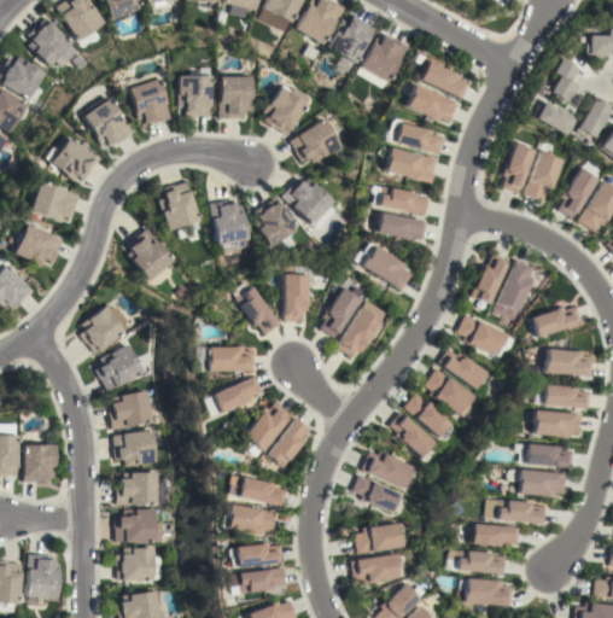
[(79,40),(62,15),(63,15),(59,9),(71,0),(91,0),(105,22),(79,40)]
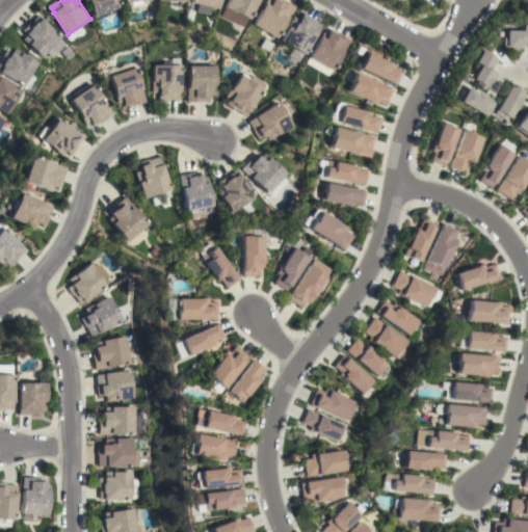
[(119,0),(122,7),(106,14),(107,17),(100,20),(99,16),(97,17),(89,0),(119,0)]
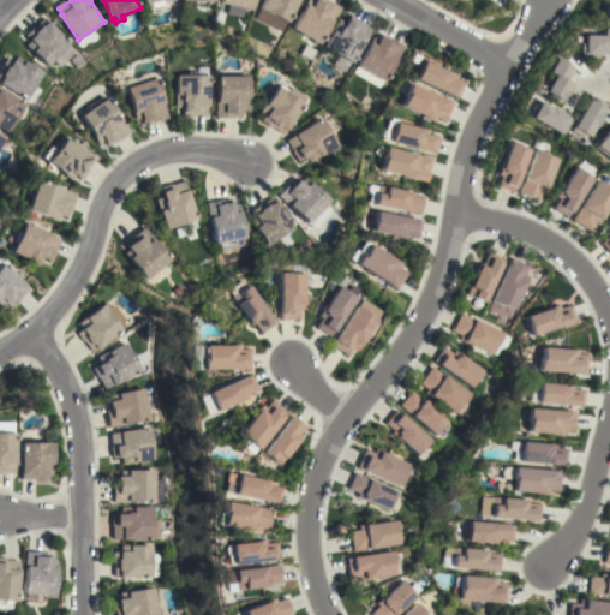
[(223,3),(223,0),(256,0),(255,10),(223,3)]
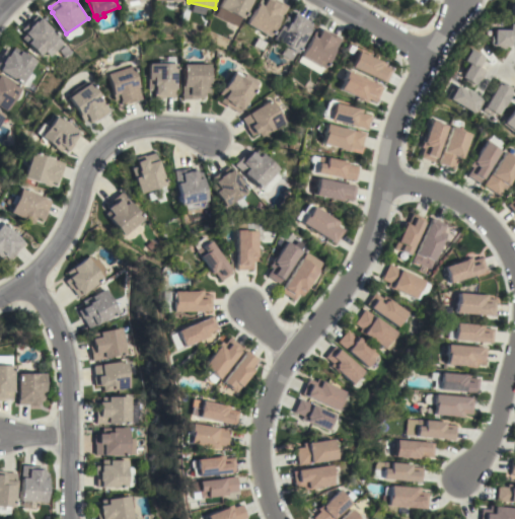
[(253,0),(245,18),(221,7),(224,0),(253,0)]
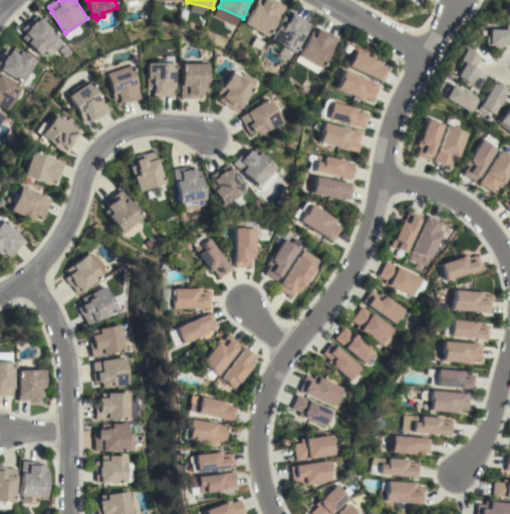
[(247,23),(258,3),(262,6),(265,0),(277,0),(287,6),(280,19),(279,18),(269,36),(247,23)]
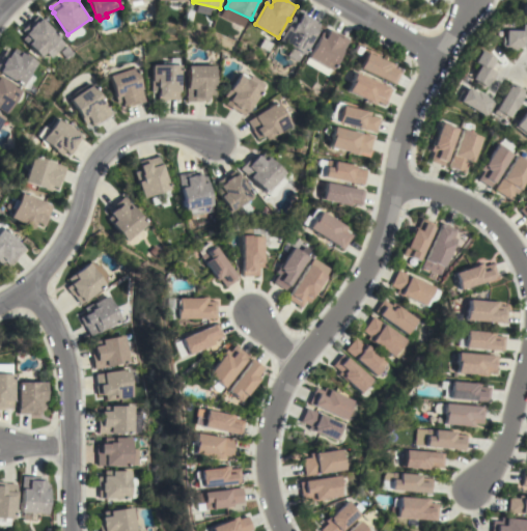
[(307,54),(306,54),(301,61),(292,56),(296,48),(282,40),(296,17),(301,20),(303,16),(304,16),(306,12),(314,18),(313,19),(324,24),(307,54)]
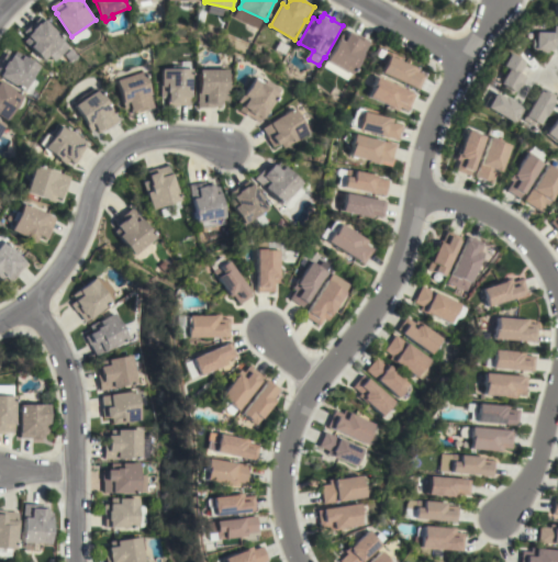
[(46,60),(26,42),(31,37),(25,32),(33,24),(34,25),(42,17),(66,40),(46,60)]
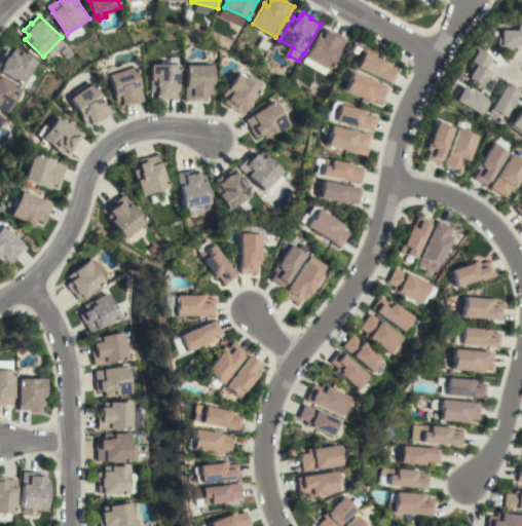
[(521,40),(521,46),(515,46),(515,49),(508,49),(508,46),(500,46),(500,44),(499,44),(499,37),(500,37),(500,35),(502,35),(502,30),(518,30),(518,24),(521,24),(521,40)]
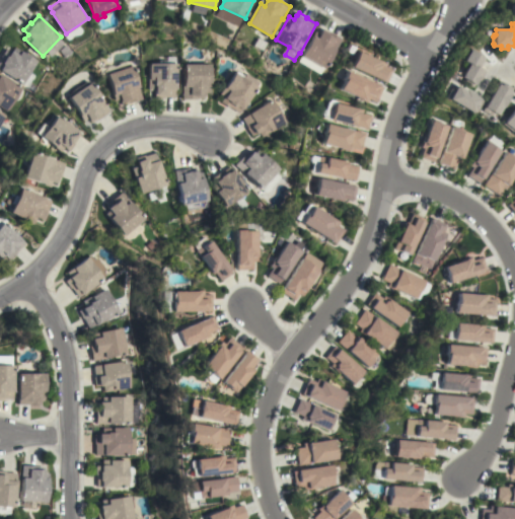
[(70,42),(84,31),(79,25),(65,35),(70,42)]
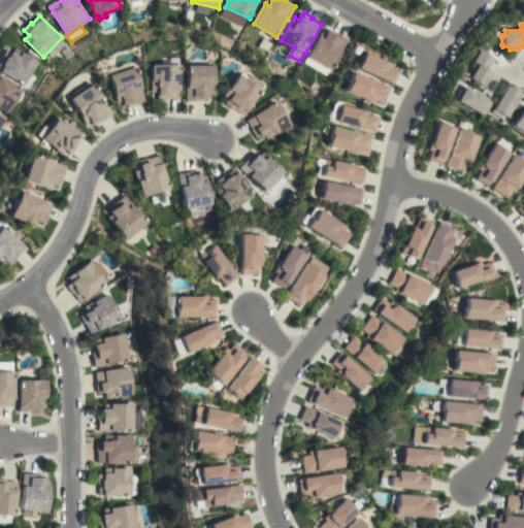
[(308,57),(320,37),(325,39),(330,29),(336,33),(337,32),(350,39),(332,70),(308,57)]
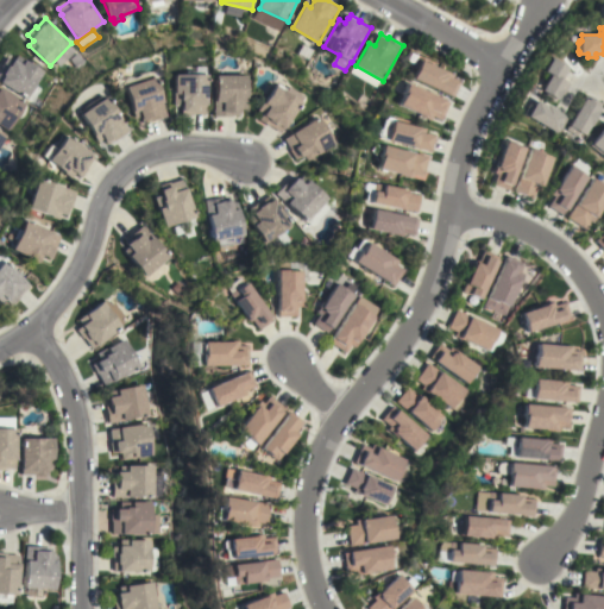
[(29,98),(18,92),(2,82),(2,81),(0,80),(0,75),(6,67),(5,67),(10,57),(17,62),(20,56),(45,71),(29,98)]
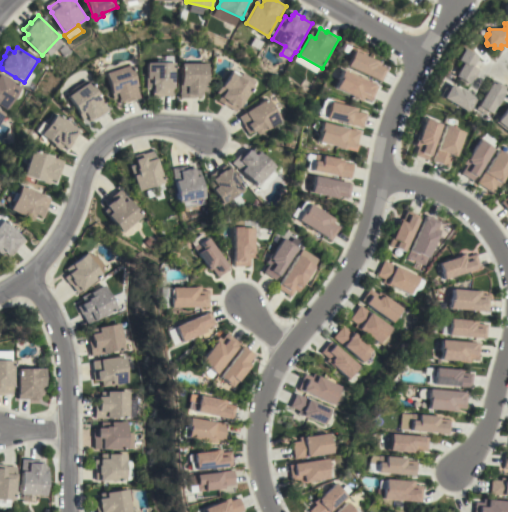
[(464,63),(459,60),(465,49),(475,55),(476,54),(479,56),(473,67),(481,71),(476,80),(473,78),(469,86),(467,85),(467,86),(459,82),(461,79),(457,76),(464,63)]
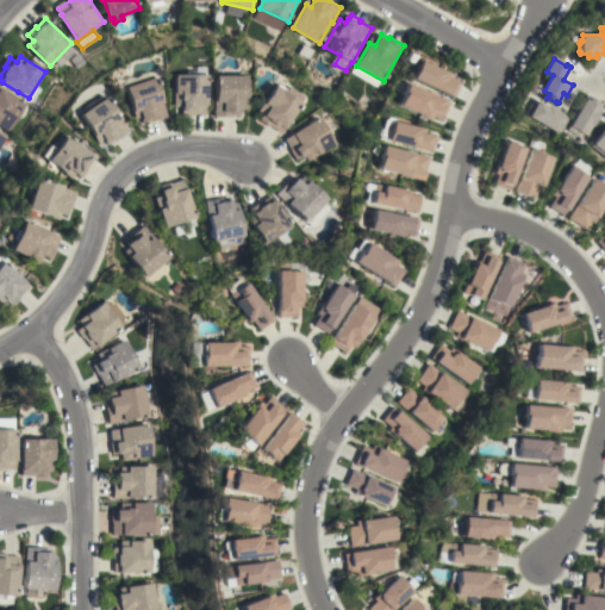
[(456,97),(416,79),(423,60),(455,74),(453,78),(463,82),(456,97)]
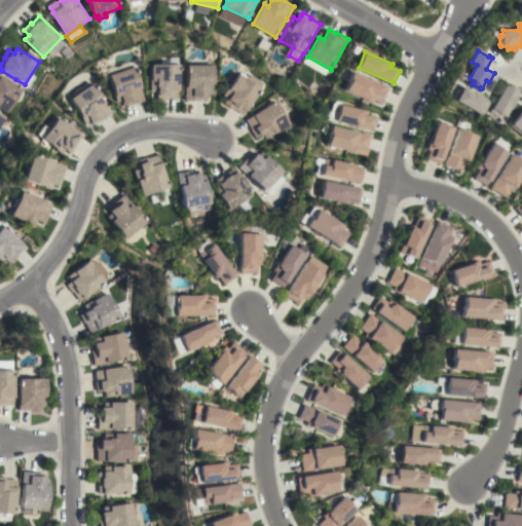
[(152,65),(161,65),(161,62),(170,62),(170,64),(179,65),(179,99),(169,99),(169,100),(158,100),(158,97),(157,97),(157,91),(151,91),(152,65)]
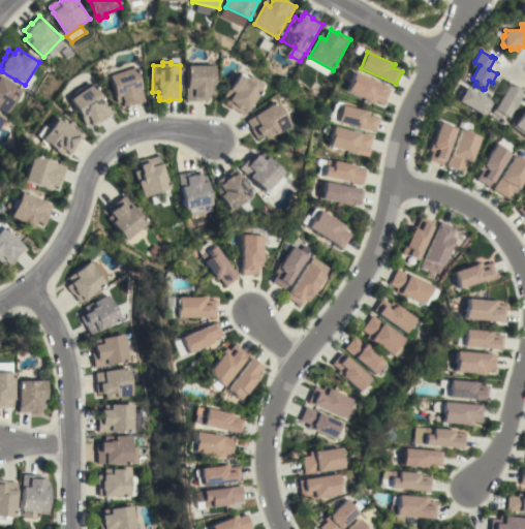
[(214,65),(214,94),(209,94),(209,100),(202,100),(202,101),(188,101),(187,66),(214,65)]
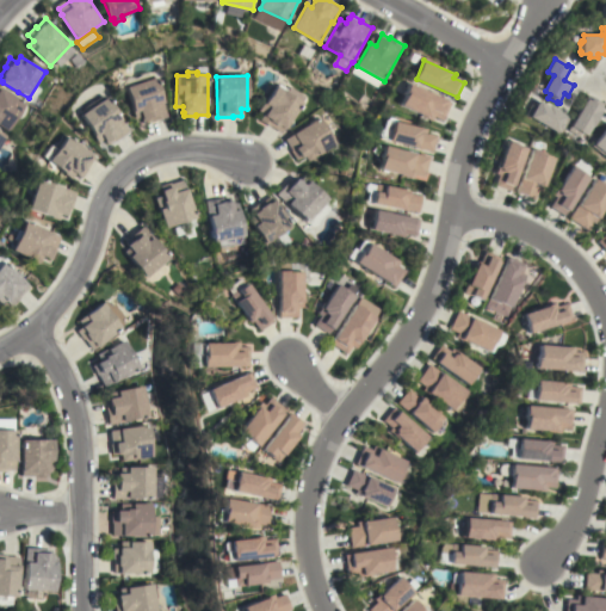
[(127,87),(155,78),(168,116),(153,122),(152,121),(144,123),(142,117),(137,118),(127,87)]
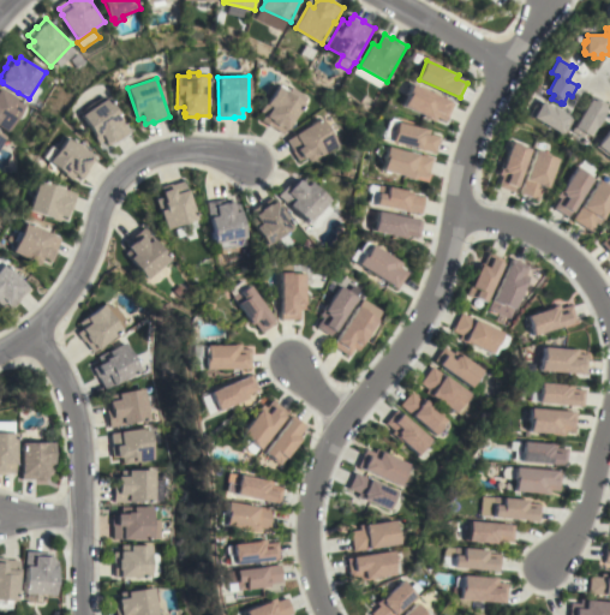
[(279,87),(281,84),(291,91),(293,87),(308,97),(304,103),(305,105),(285,135),(274,126),(273,127),(263,121),(267,115),(262,112),(279,87)]
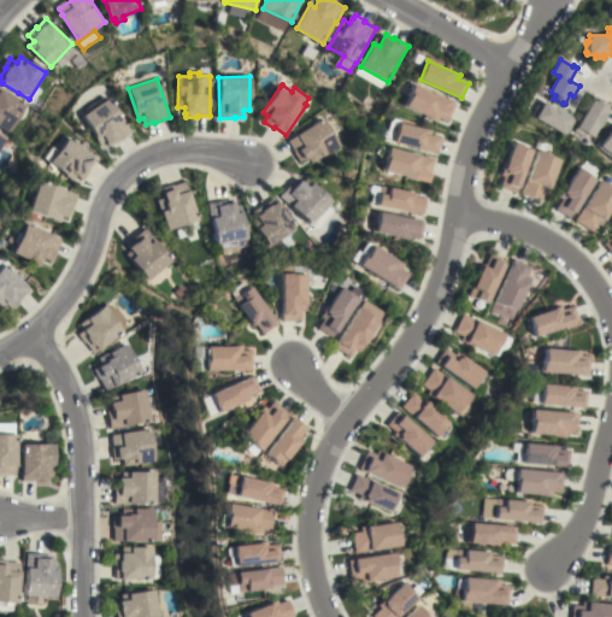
[(449,122),(441,118),(439,122),(428,117),(428,116),(407,106),(413,92),(412,92),(416,84),(453,101),(452,101),(458,104),(449,122)]
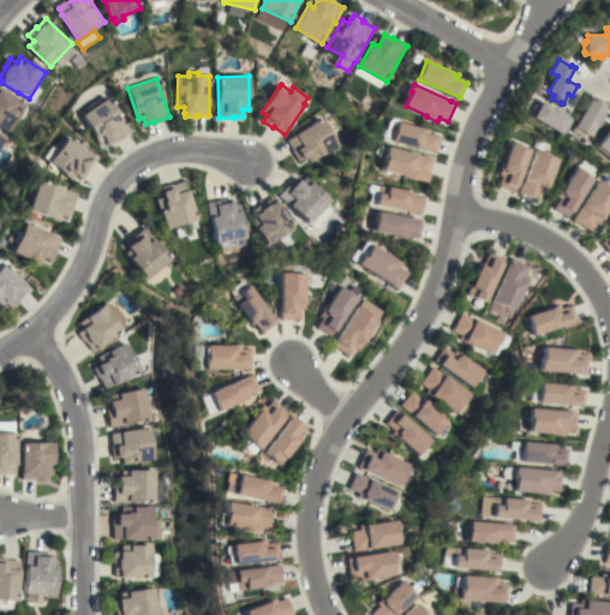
[(11,132),(0,125),(0,88),(28,103),(11,132)]
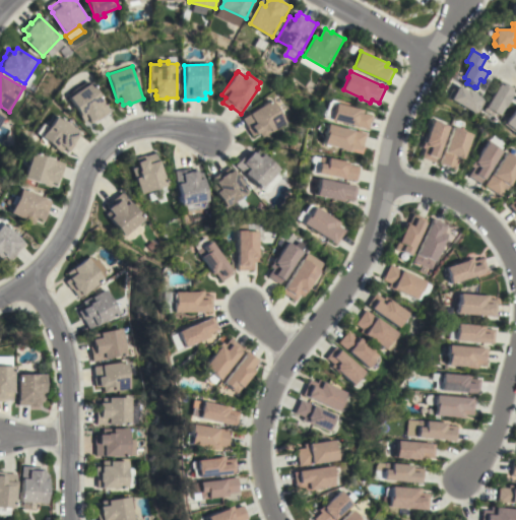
[(486,111),(503,80),(515,87),(515,91),(510,101),(511,101),(507,108),(506,108),(502,116),(497,113),(496,116),(486,111)]
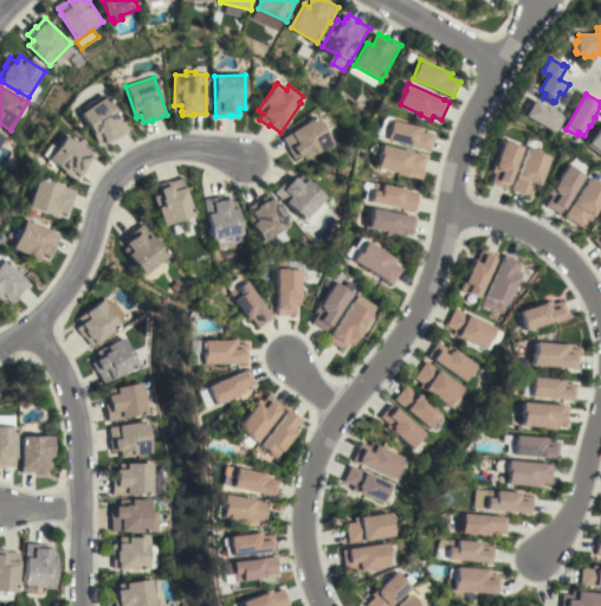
[(108,143),(104,137),(99,141),(81,113),(107,96),(121,118),(122,117),(129,129),(108,143)]
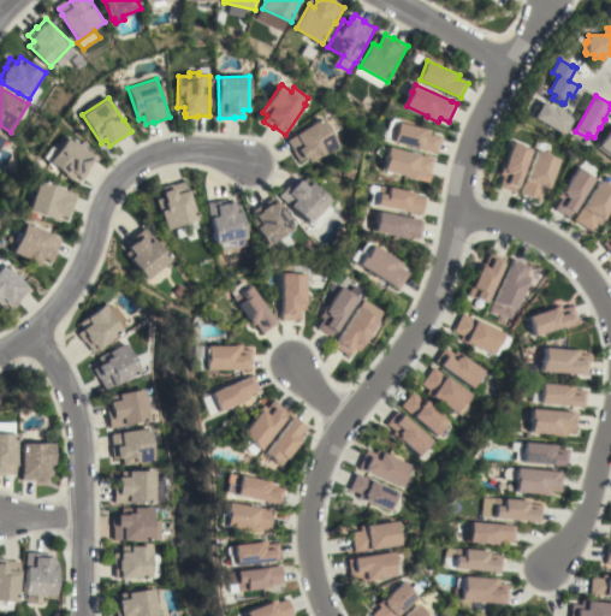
[(532,116),(539,104),(543,105),(545,101),(555,107),(555,106),(565,112),(565,113),(576,119),(568,136),(532,116)]
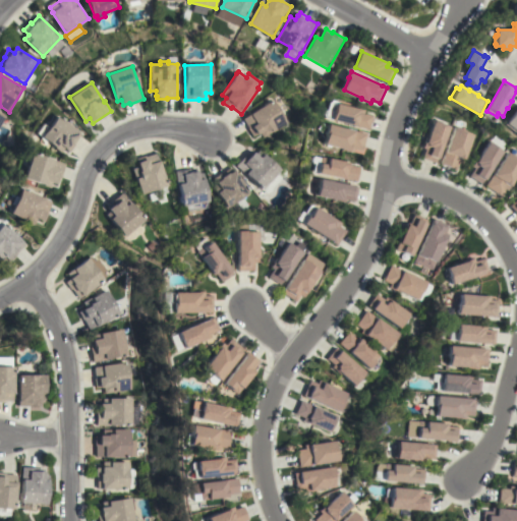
[(273,100),(278,108),(280,107),(285,114),(283,115),(287,123),(266,137),(262,132),(255,136),(249,128),(250,128),(244,119),(273,100)]
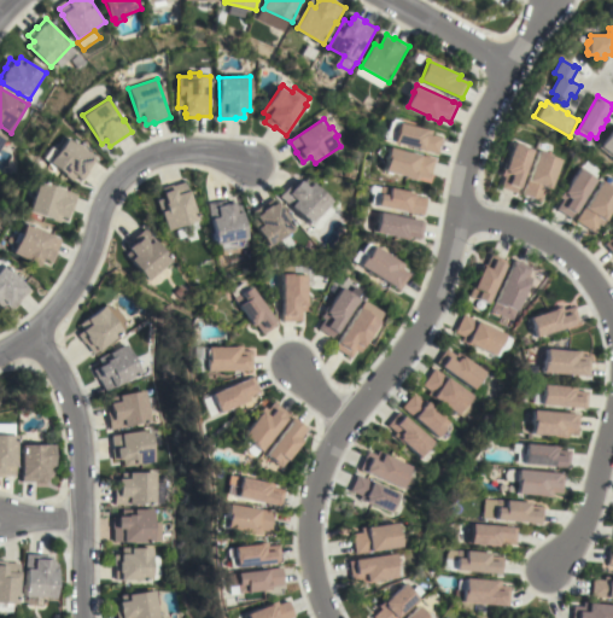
[(441,153),(389,140),(395,118),(406,122),(404,123),(427,129),(427,128),(435,130),(433,134),(444,136),(441,153)]
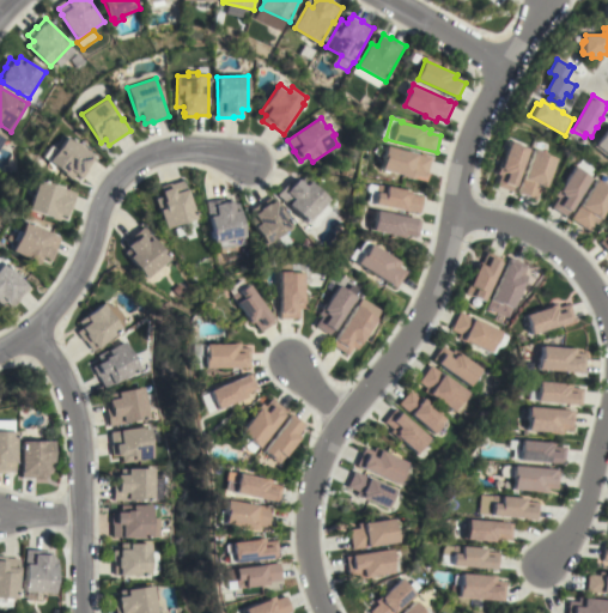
[(607,155),(597,147),(607,133),(607,155)]
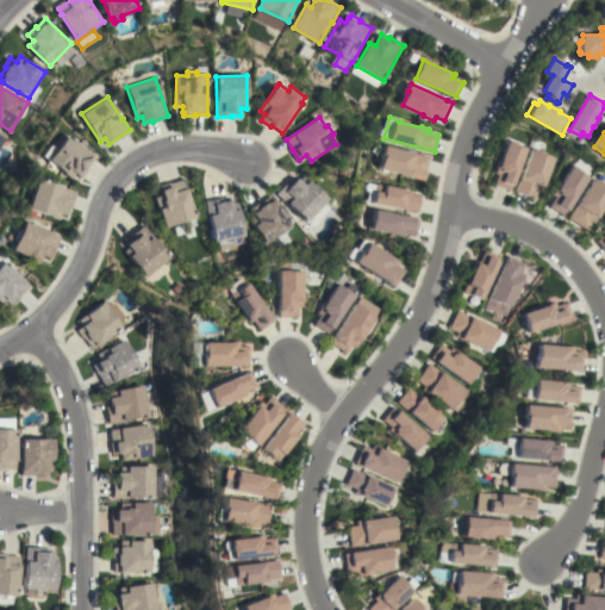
[(88,168),(89,169),(83,178),(78,173),(73,179),(44,156),(52,145),(58,149),(68,136),(97,157),(88,168)]
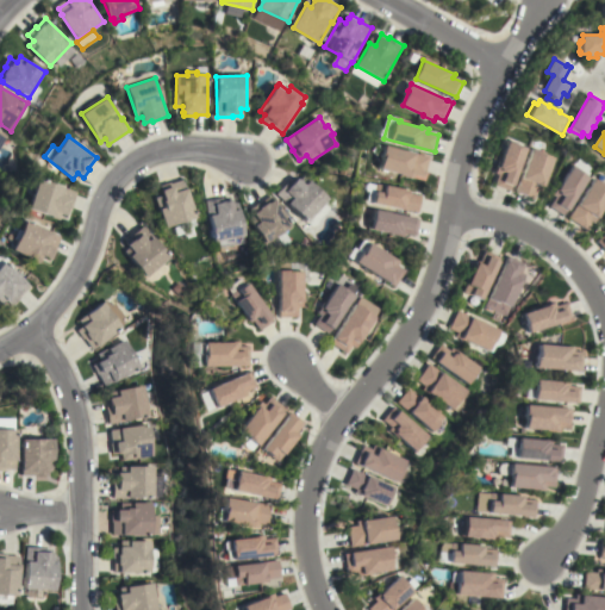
[(511,191),(497,185),(500,175),(497,174),(509,142),(513,144),(515,143),(523,145),(522,147),(528,149),(511,191)]
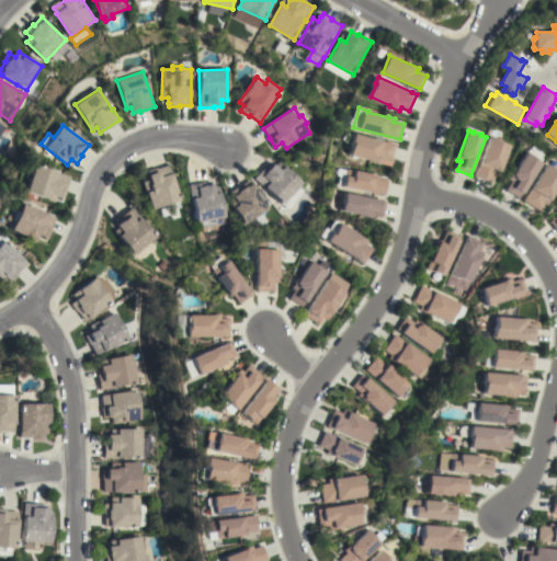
[(393,162),(384,160),(383,164),(372,161),(352,156),(355,141),(354,141),(356,134),(397,145),(393,162)]
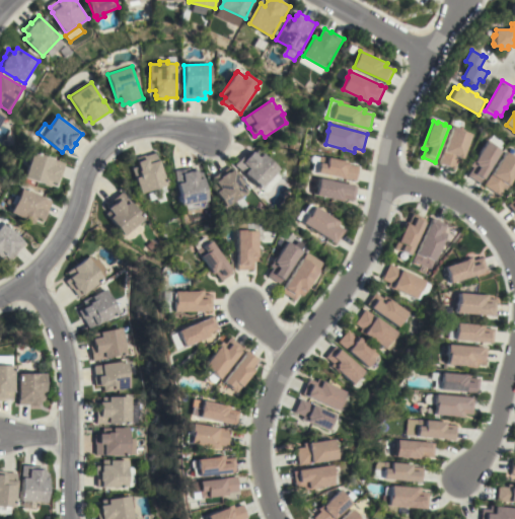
[(463,163),(459,162),(456,169),(452,167),(452,166),(441,163),(445,150),(446,151),(454,127),(464,130),(464,132),(472,134),(463,163)]
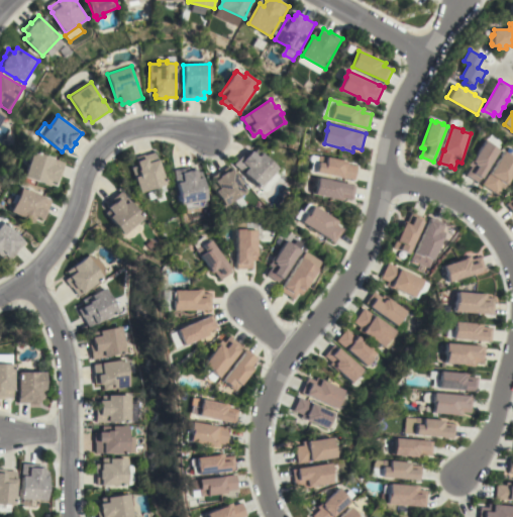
[(480,183),(468,175),(474,167),(471,165),(477,156),(487,141),(501,150),(480,183)]
